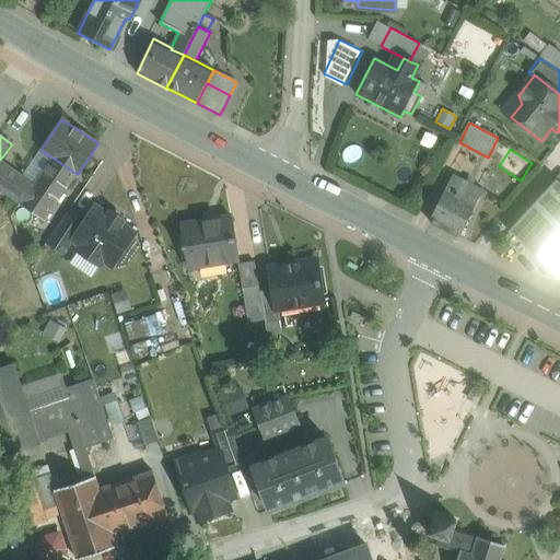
[(34,185),(21,205),(45,221),(77,174),(53,158),(34,185)]
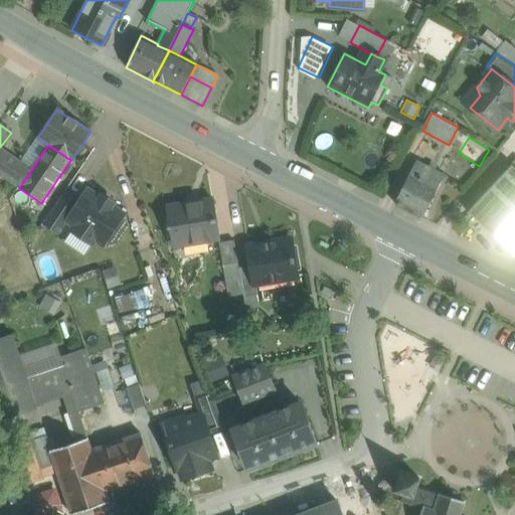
[(0,148),(0,174),(19,188),(31,170),(0,148)]
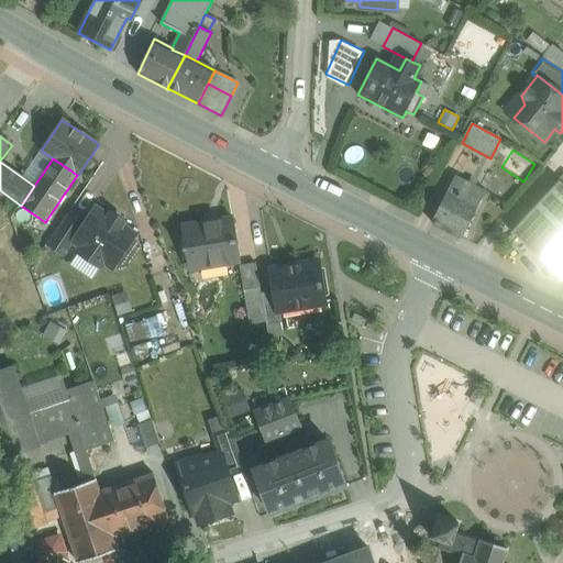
[(456,176),(432,222),(463,238),(486,191),(456,176)]
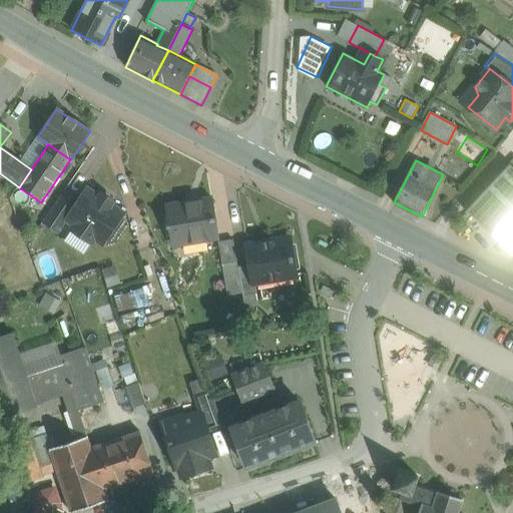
[(512,167),(510,165),(467,211),(512,253),(512,167)]
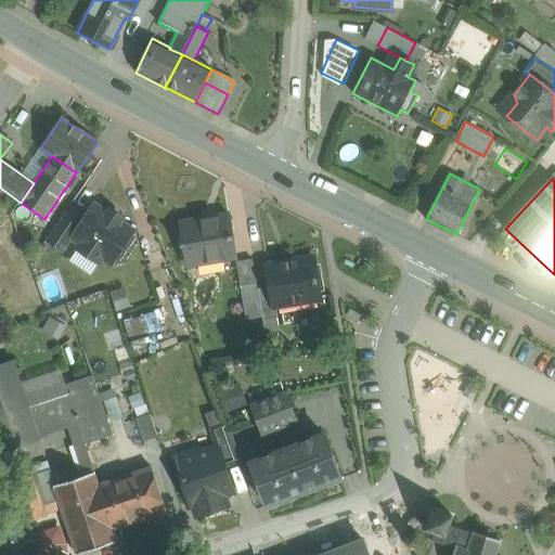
[(108,215),(94,205),(85,219),(72,237),(73,239),(81,244),(77,249),(99,263),(103,258),(112,265),(133,232),(119,222),(121,219),(111,211),(108,215)]
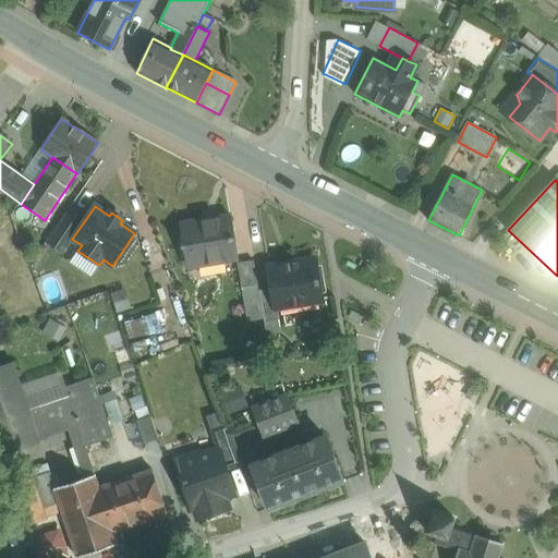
[(69,209),(47,242),(64,254),(73,240),(72,239),(85,220),(69,209)]
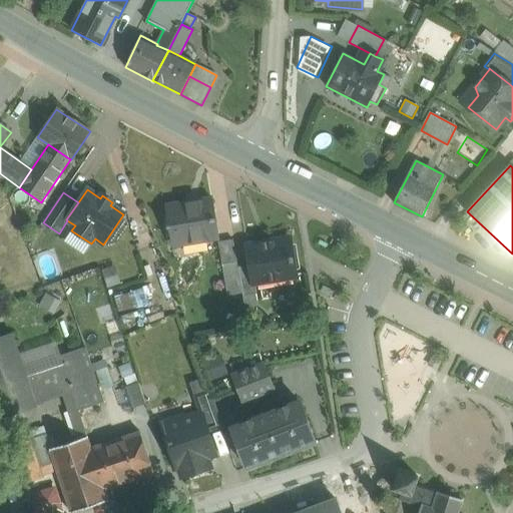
[(165,203),(172,247),(219,240),(211,196),(184,200),(165,203)]
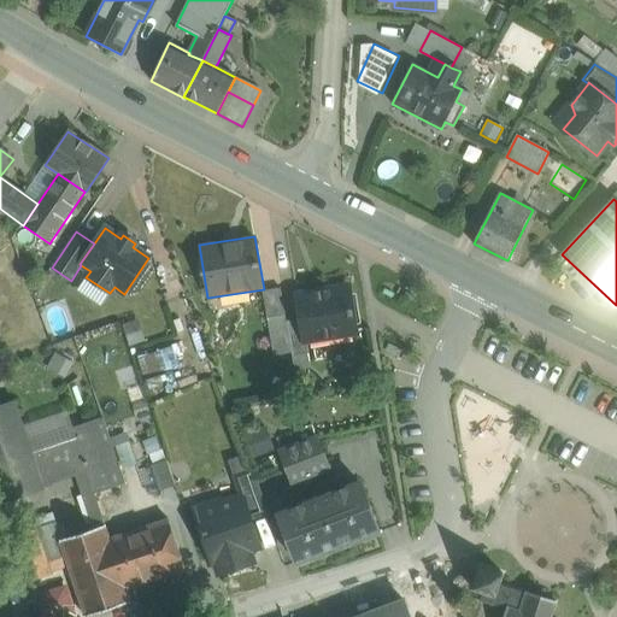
[(398,287),(388,282),(383,294),(393,299),(398,287)]
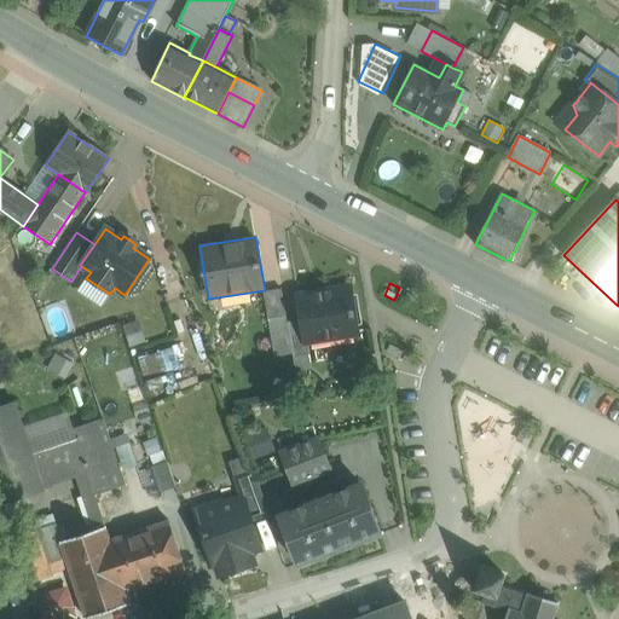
[(348,289),(314,294),(314,293),(298,296),(301,320),(302,320),(306,341),(307,341),(327,337),(328,339),(358,334),(350,288),(348,288),(348,289)]
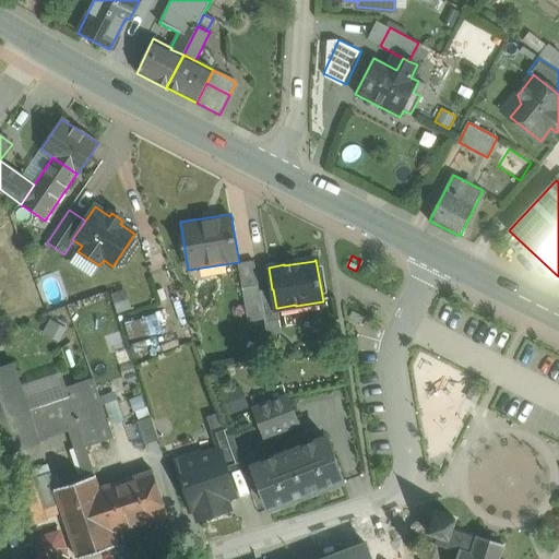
[(242,289),(259,287),(254,261),(238,264),(239,274),(242,289)]
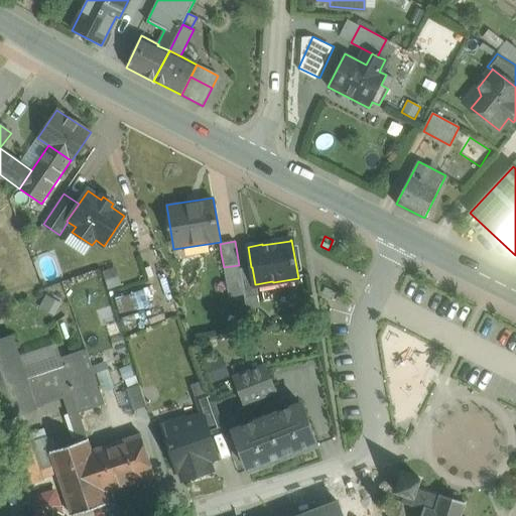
[(346,253),(348,248),(340,244),(338,248),(346,253)]
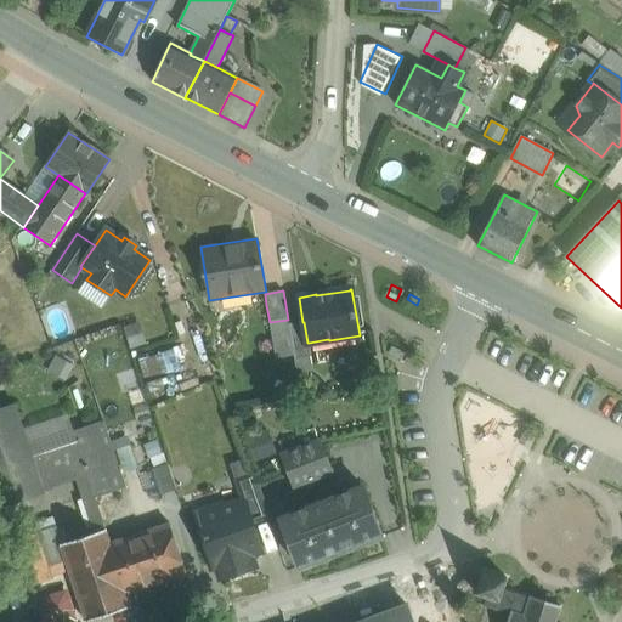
[(293,354),(288,324),(288,320),(270,322),(276,356),(293,354)]
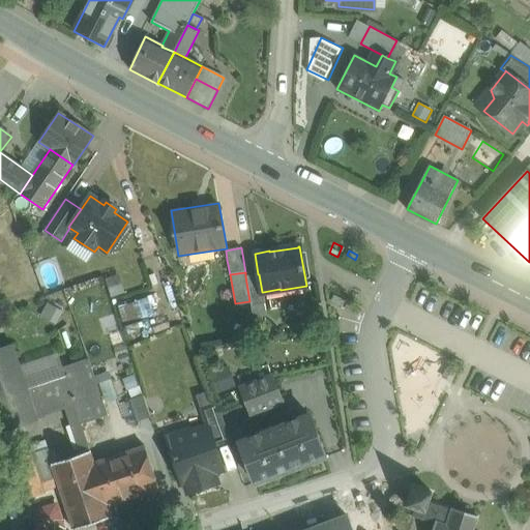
[(126,294),(119,273),(104,280),(111,299),(126,294)]
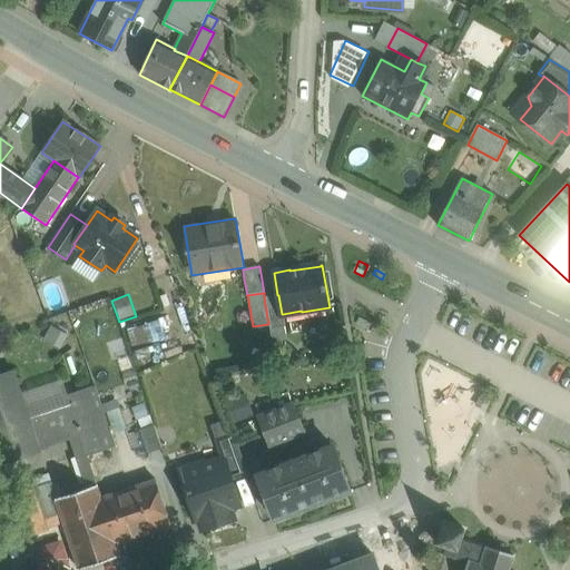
[(278,295),(277,295),(264,297),(268,324),(269,330),(285,327),(283,314),(282,314),(278,295)]
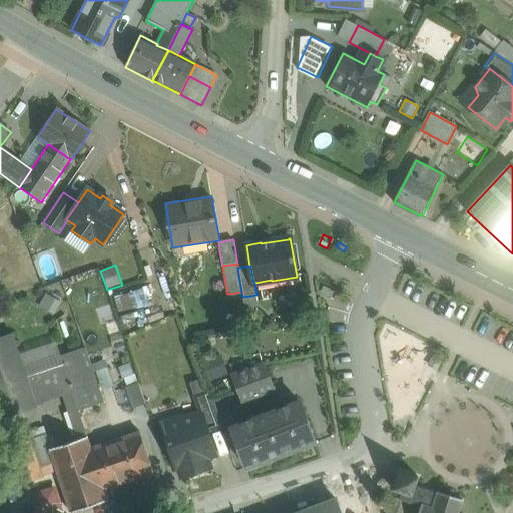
[(55,315),(61,302),(45,294),(39,307),(55,315)]
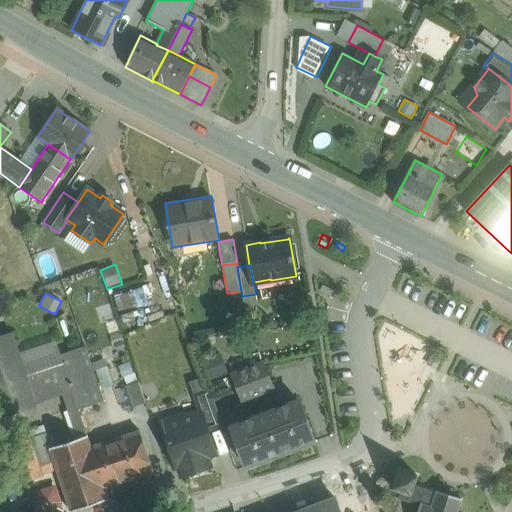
[(11,333),(0,336),(0,418),(36,407),(34,402),(26,375),(11,333)]
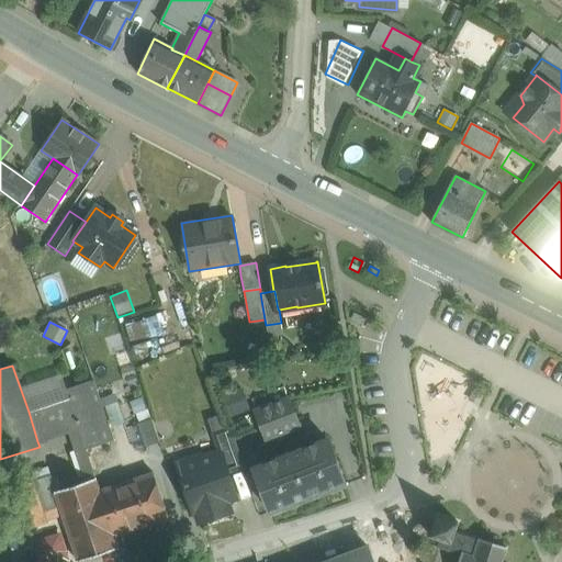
[(114,368),(117,381),(126,379),(123,366),(114,368)]
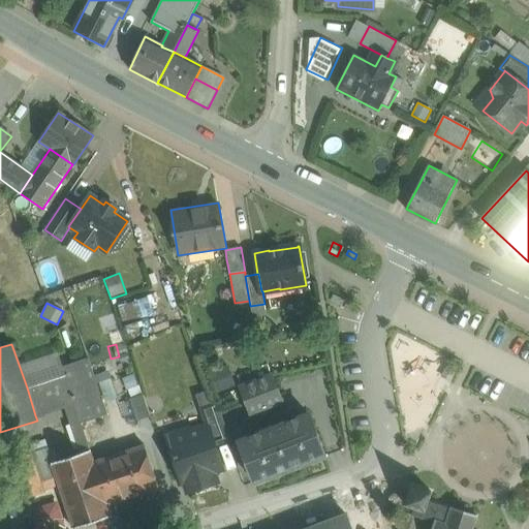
[(62,367),(65,375),(74,403),(81,423),(106,414),(103,403),(97,383),(88,358),(62,367)]
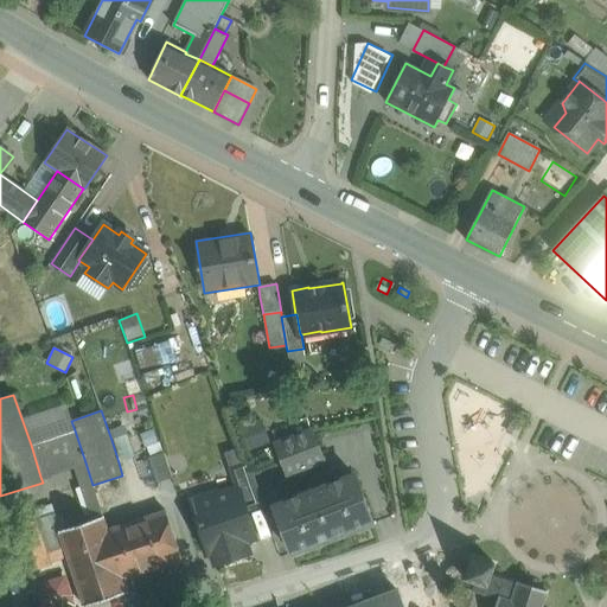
[(250,451),(270,443),(262,419),(242,426),(250,451)]
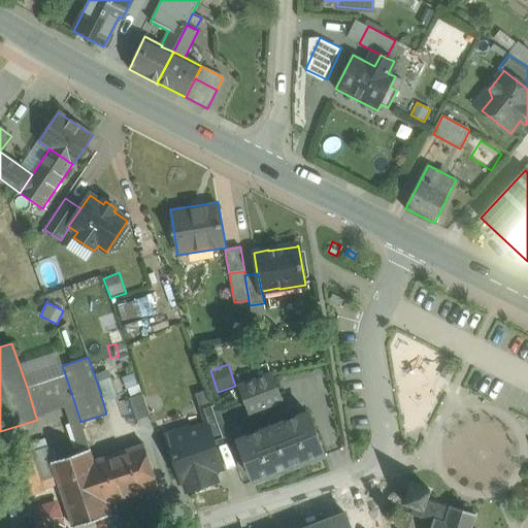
[(457,371),(446,365),(440,376),(452,383),(457,371)]
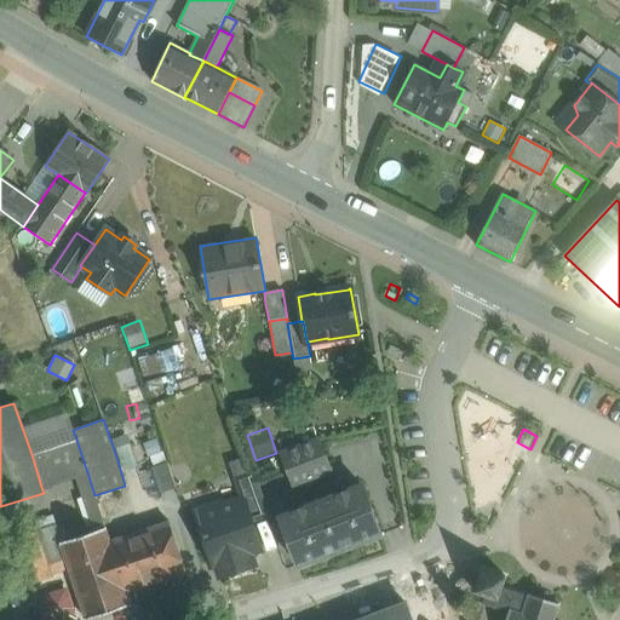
[(306,445),(302,432),(290,437),(294,449),(282,454),(287,469),(294,484),(331,471),(319,441),(306,445)]
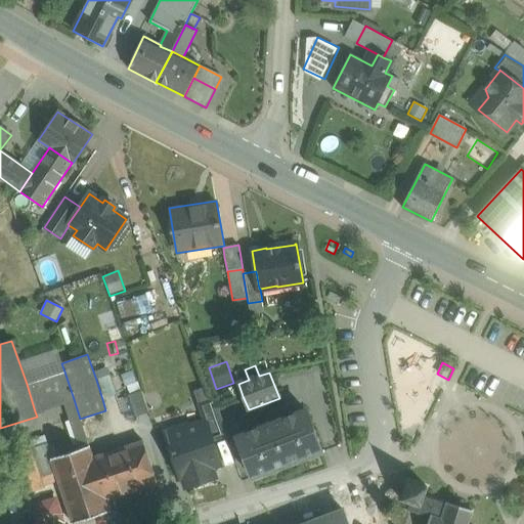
[(132,370),(122,375),(126,387),(136,383),(132,370)]
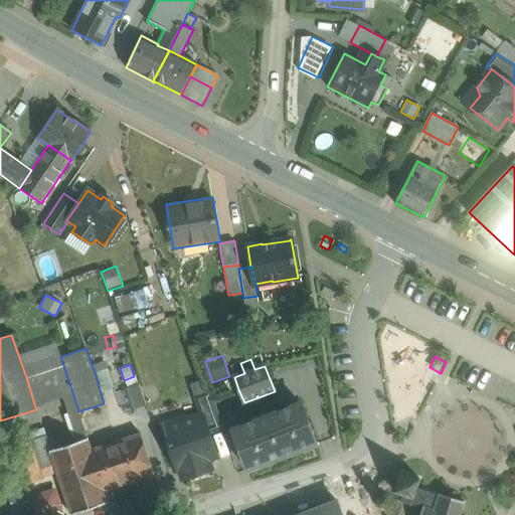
[(63,365),(26,377),(34,404),(72,392),(63,365)]
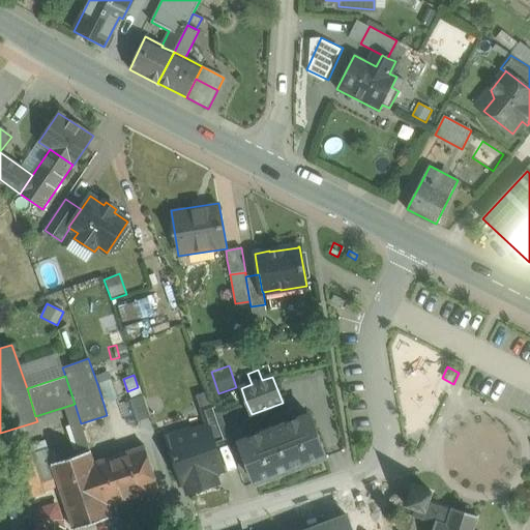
[(97,384),(104,404),(116,400),(110,380),(97,384)]
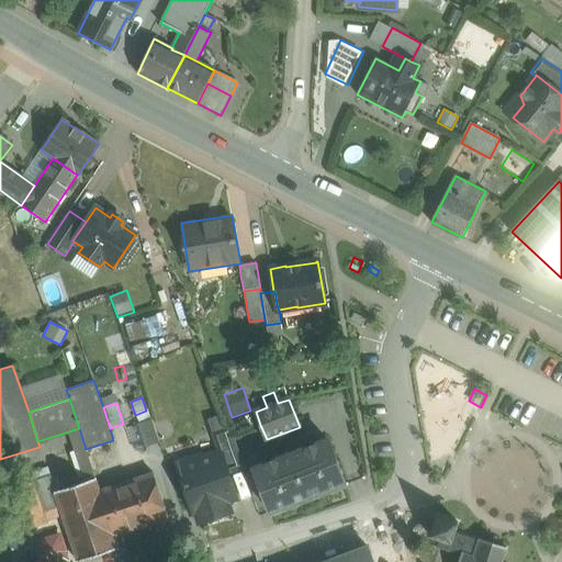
[(152,419),(148,411),(135,415),(139,424),(152,419)]
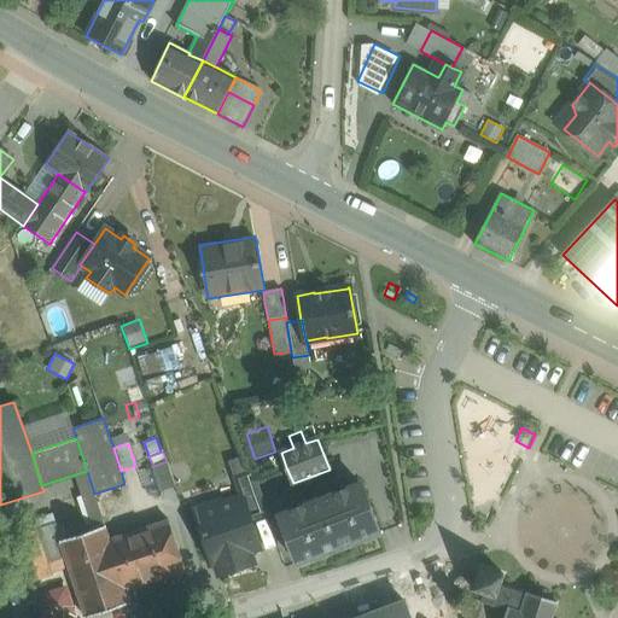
[(167,461),(153,466),(162,491),(175,487),(167,461)]
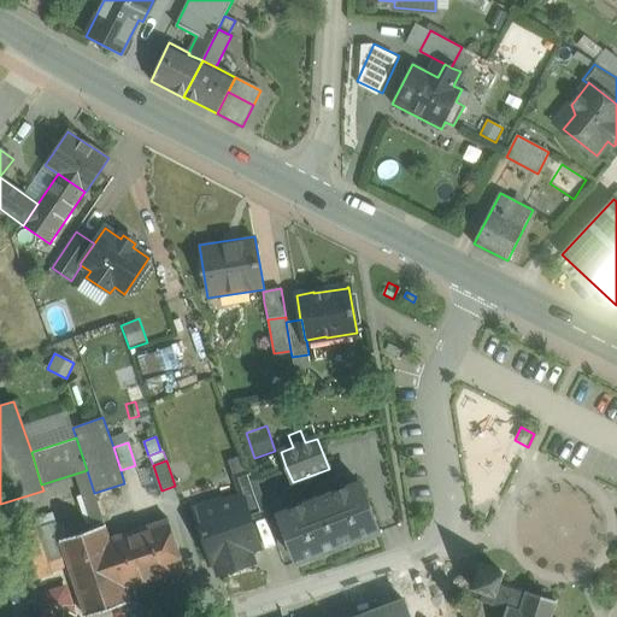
[(265,515),(250,470),(234,476),(241,498),(242,498),(250,519),(265,515)]
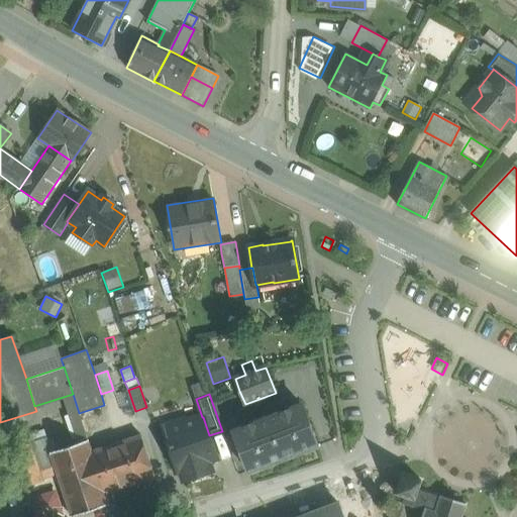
[(302,405),(233,431),(248,471),(317,444),(302,405)]
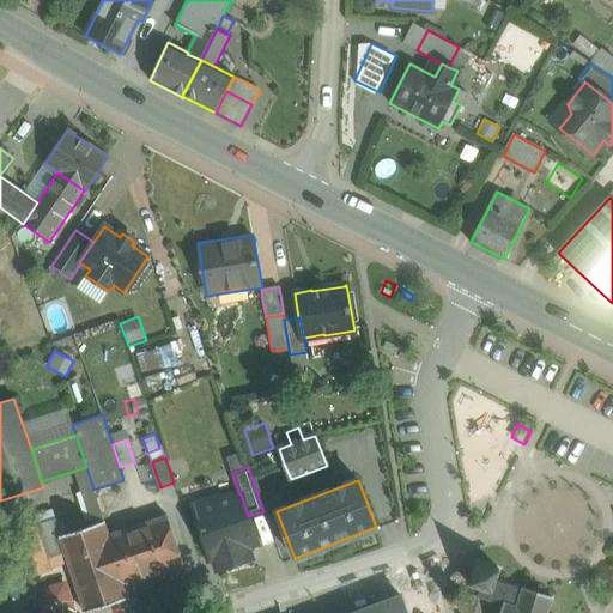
[(240,495),(219,502),(218,498),(194,505),(212,558),(214,558),(218,569),(242,562),(248,550),(247,547),(258,544),(248,516),(241,495),(240,495)]
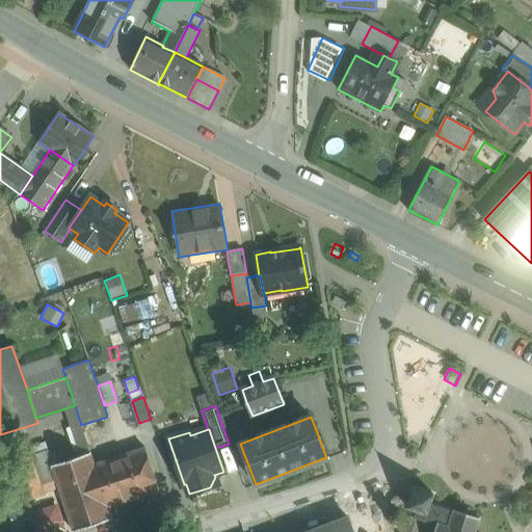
[(145,448),(95,464),(108,507),(159,490),(145,448)]
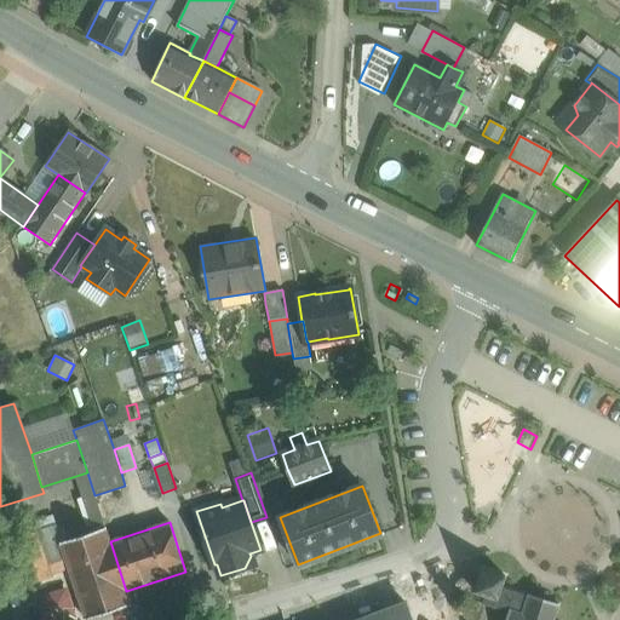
[(105,528),(62,543),(56,524),(12,539),(28,585),(52,577),(51,575),(69,569),(86,619),(131,606),(126,591),(110,541),(105,528)]
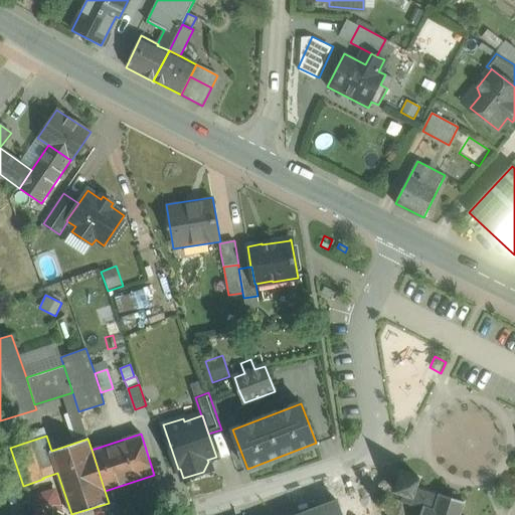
[(460,514),(464,502),(440,495),(416,488),(419,479),(400,473),(394,492),(402,494),(400,502),(403,503),(422,509),(420,514),(460,514)]
